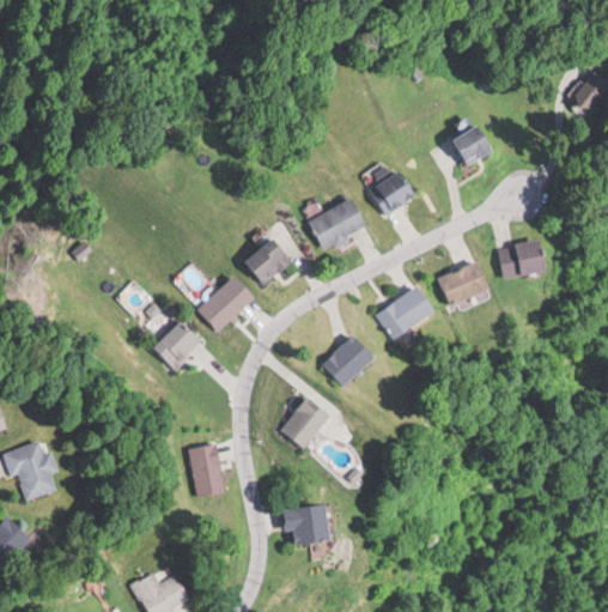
[(607,77),(589,96),(605,111),(607,107),(607,77)]
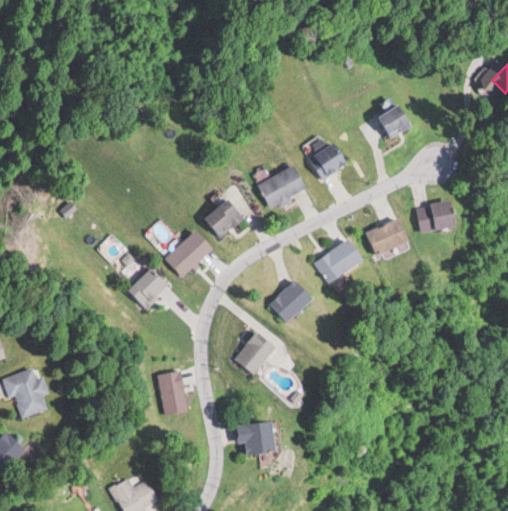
[(388,137),(415,125),(405,102),(378,114),(388,137)]
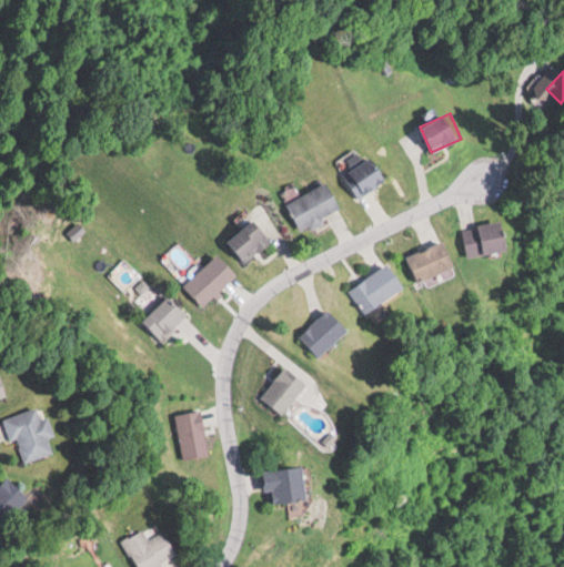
[(354,198),(385,181),(373,157),(342,172),(354,198)]
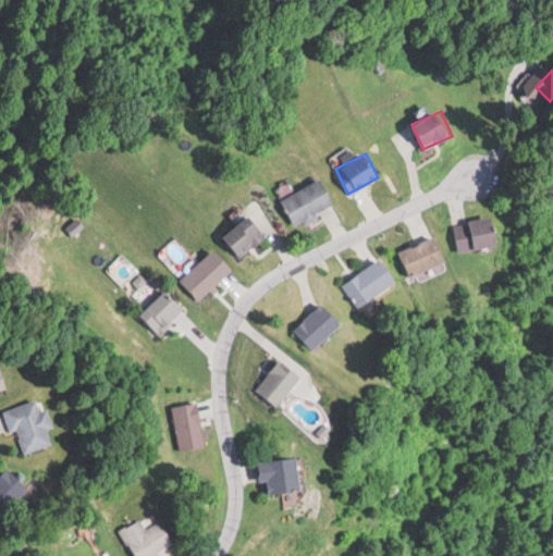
[(333,207),(321,180),(279,198),(291,225),(333,207)]
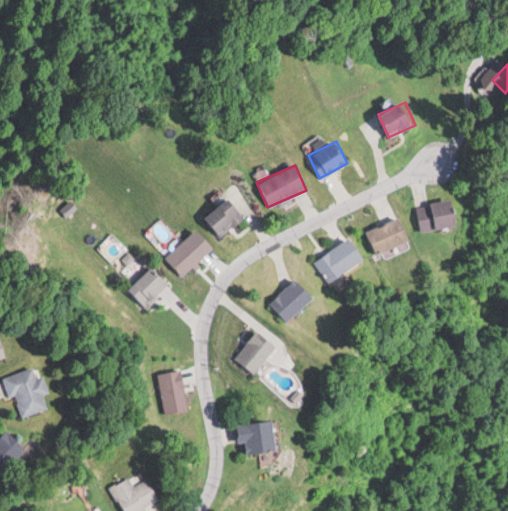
[(203,217),(218,237),(244,218),(229,198),(203,217)]
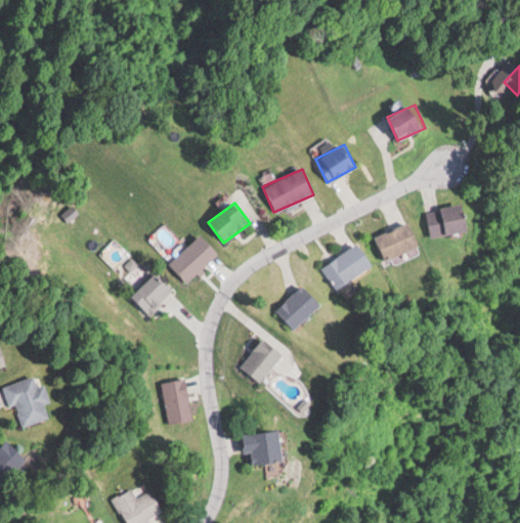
[(432,238),(474,231),(470,205),(428,211),(432,238)]
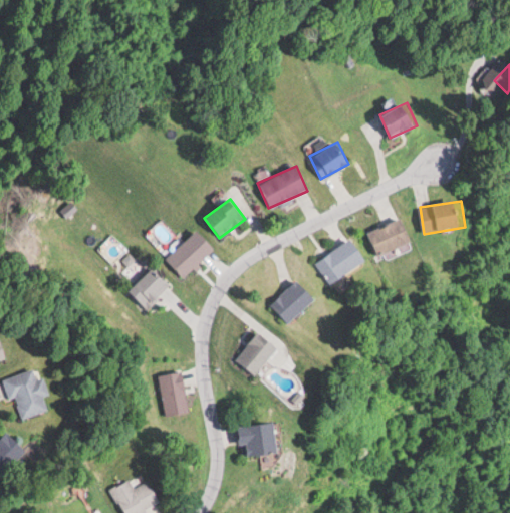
[(380,260),(415,247),(404,218),(369,231),(380,260)]
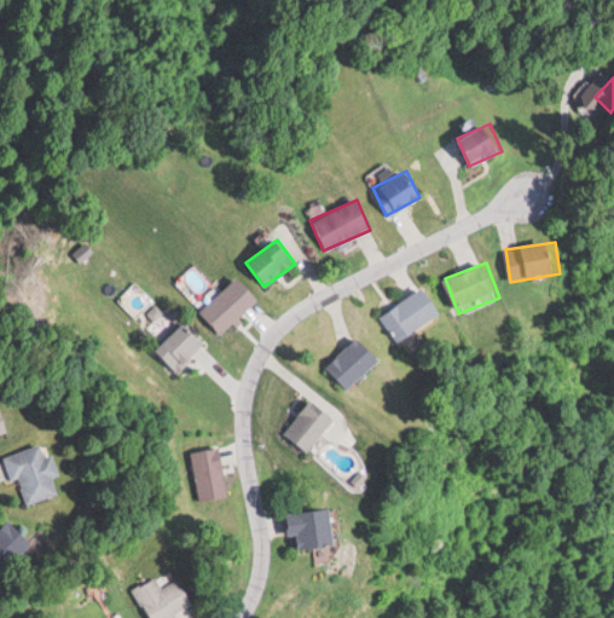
[(258,299),(235,277),(197,313),(220,336),(258,299)]
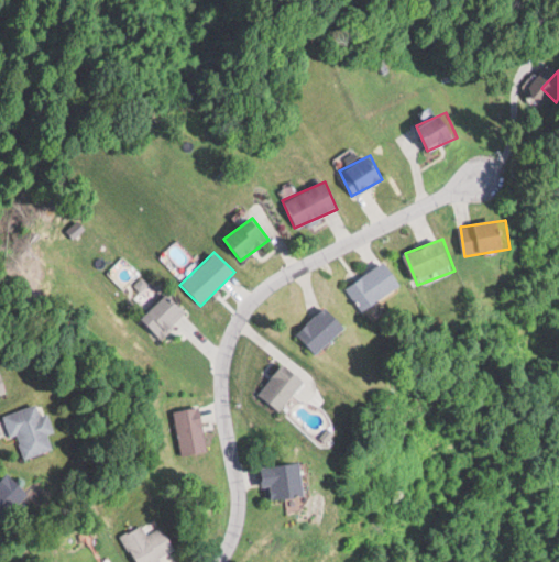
[(341,291),(359,315),(395,287),(377,264),(341,291)]
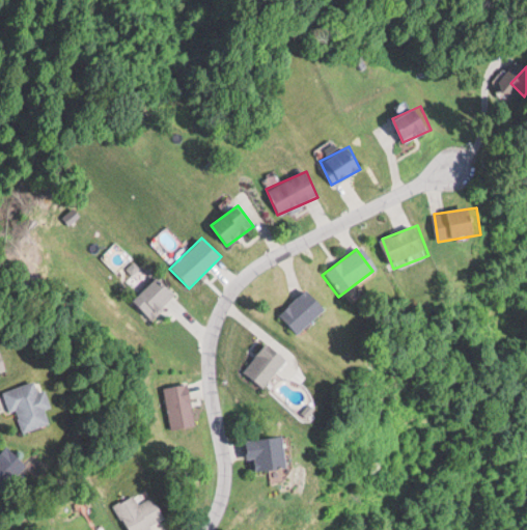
[(175,297),(157,277),(133,300),(150,319),(175,297)]
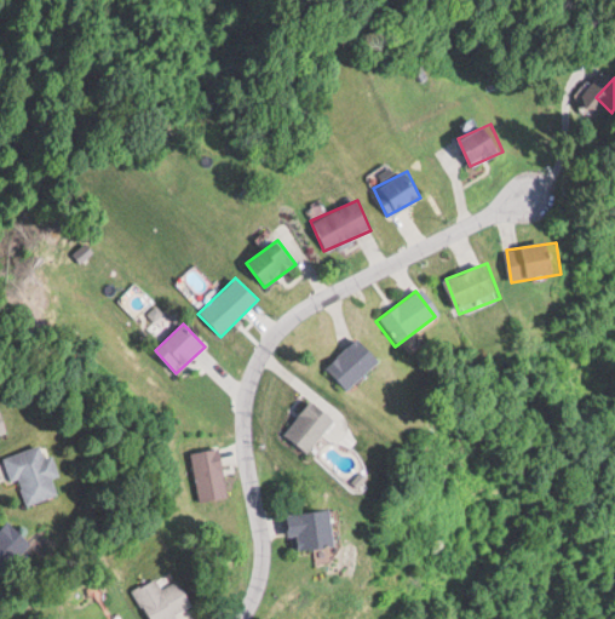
[(352,342),(322,371),(344,394),(373,364),(352,342)]
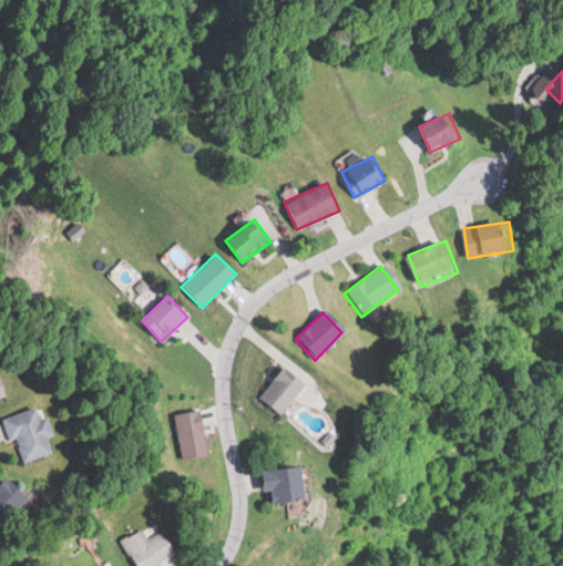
[(300,387),(280,371),(258,403),(279,420),(300,387)]
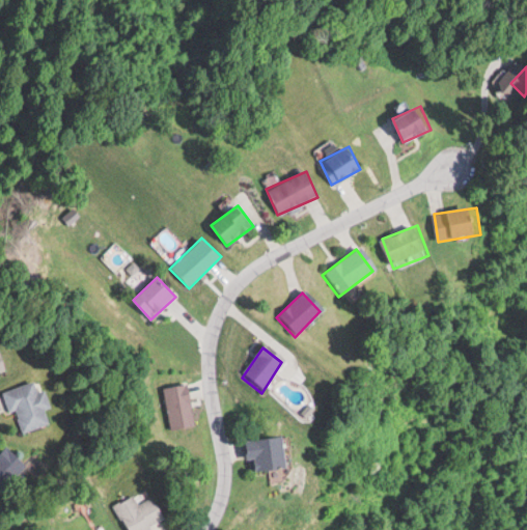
[(168,430),(194,427),(189,385),(162,389),(168,430)]
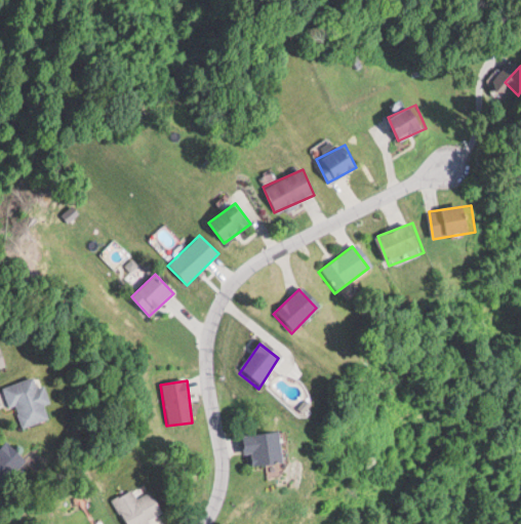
[(0,393),(6,414),(11,412),(17,433),(42,426),(38,411),(46,408),(41,392),(34,394),(30,384),(0,393)]
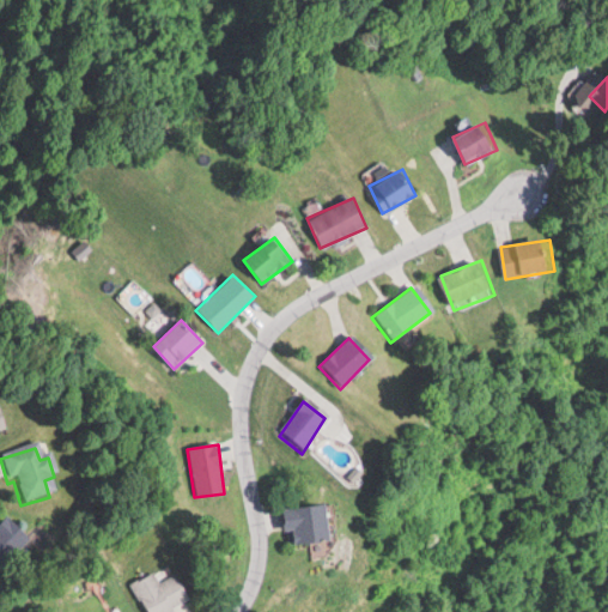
[(287,508),(290,545),(335,543),(333,506),(287,508)]
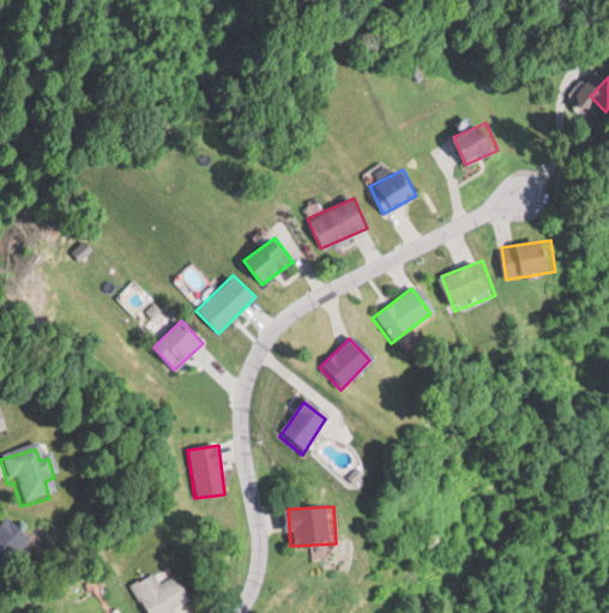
[(0,570),(1,571),(34,540),(10,516),(0,526),(0,570)]
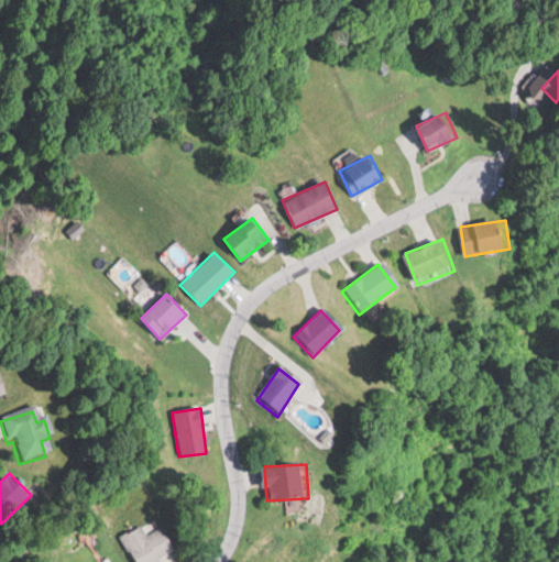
[(164,528),(148,536),(142,526),(122,536),(134,561),(157,561),(176,552),(164,528)]
